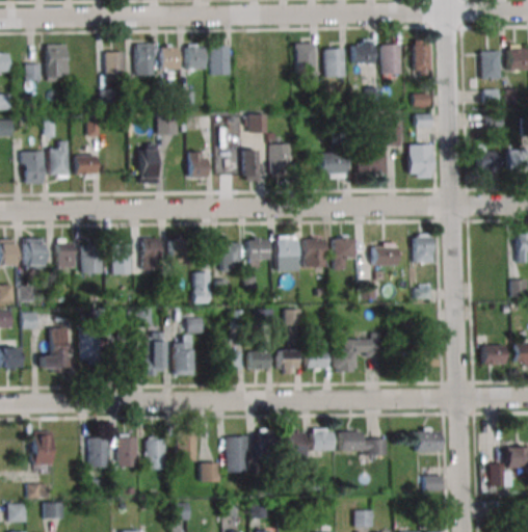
[(416,40),(416,73),(431,73),(431,40),(416,40)]
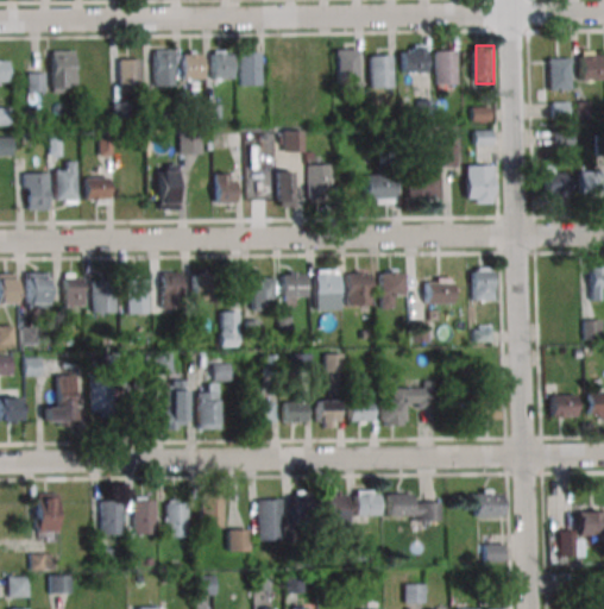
[(433,48),(404,48),(404,73),(433,73),(433,48)]
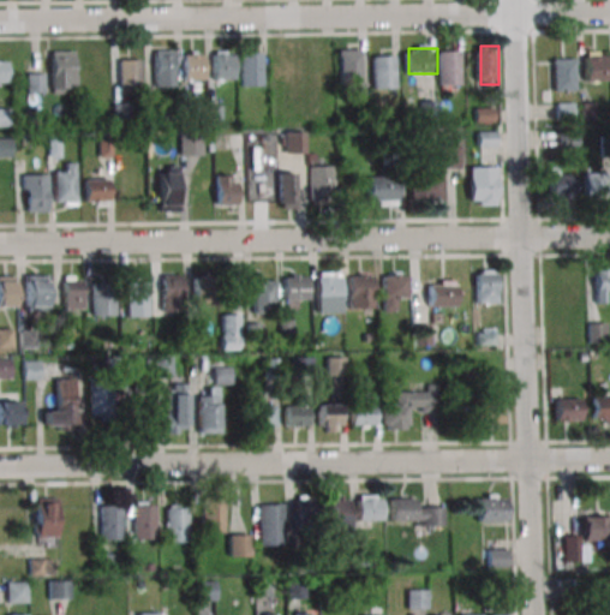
[(157,52),(177,51),(178,88),(159,88),(157,52)]
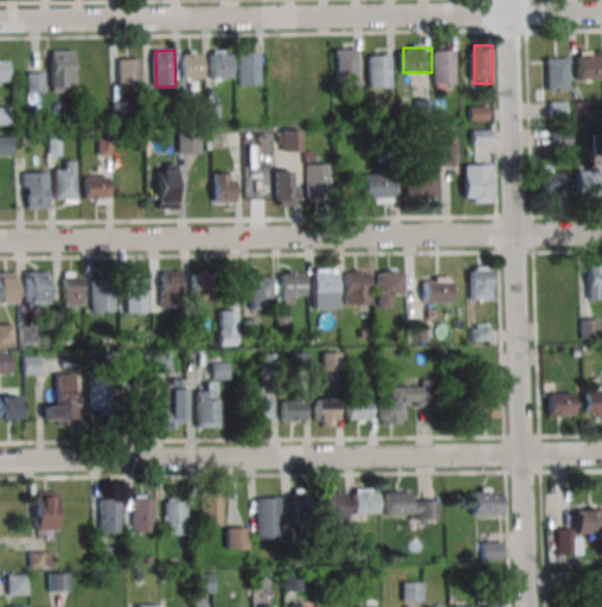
[(339,50),(339,81),(362,81),(362,50),(339,50)]
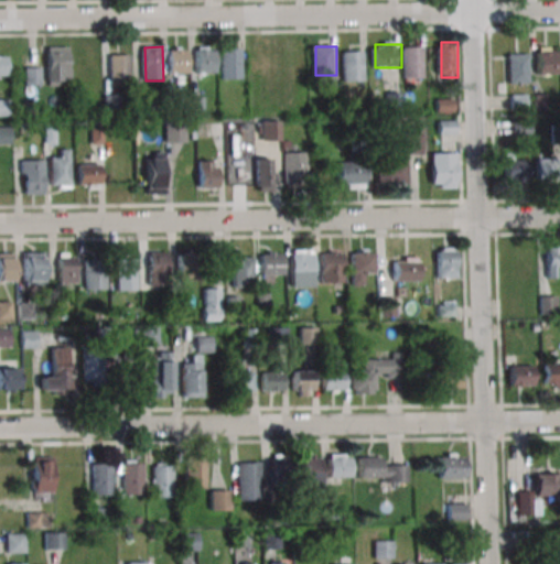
[(50,80),(73,80),(73,47),(50,47),(50,80)]
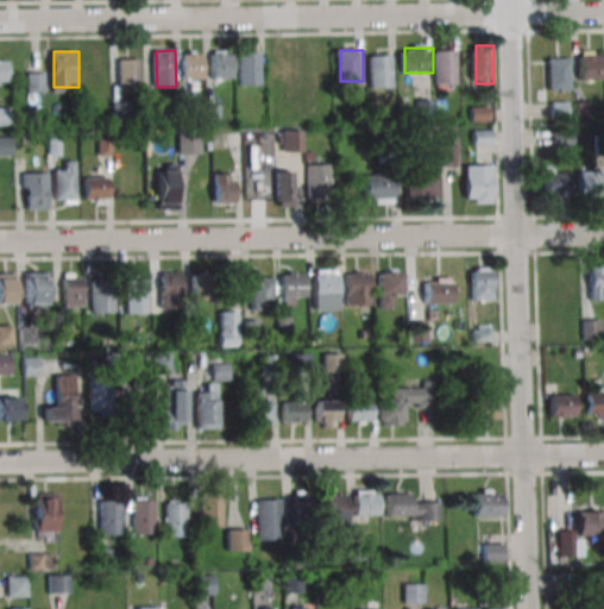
[(186,80),(207,80),(207,51),(186,51),(186,80)]
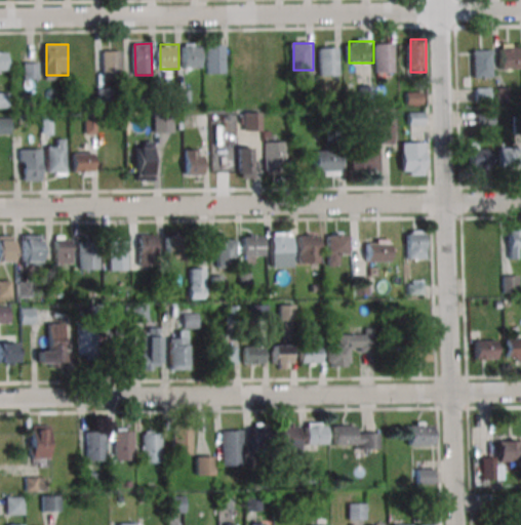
[(187,68),(204,68),(204,44),(187,44),(187,68)]
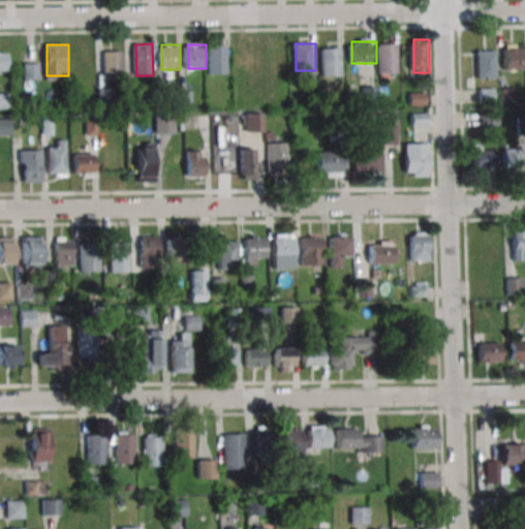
[(379,45),(398,44),(399,72),(380,73),(379,45)]
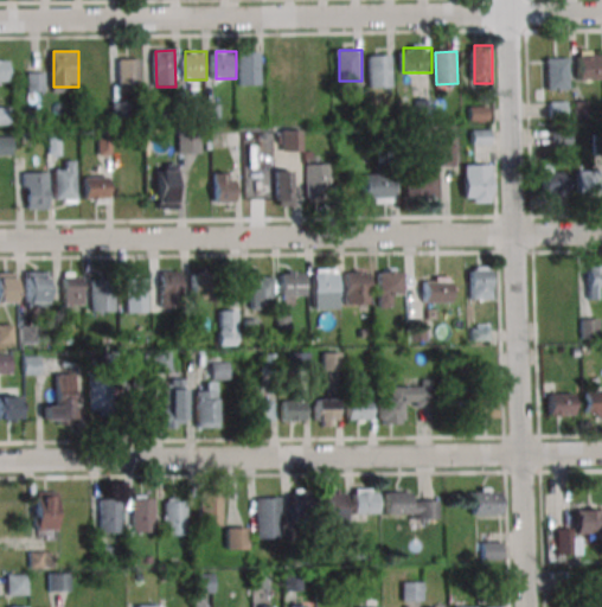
[(241,53),(262,53),(263,84),(242,85),(241,53)]
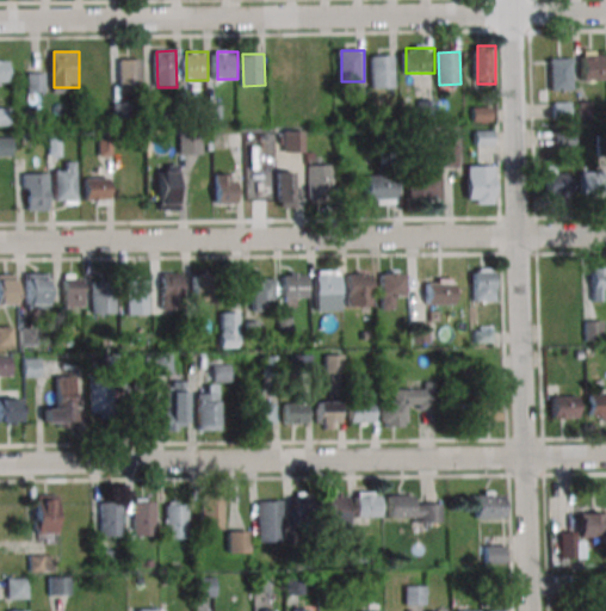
[(373,57),(395,56),(396,88),(375,90),(373,57)]
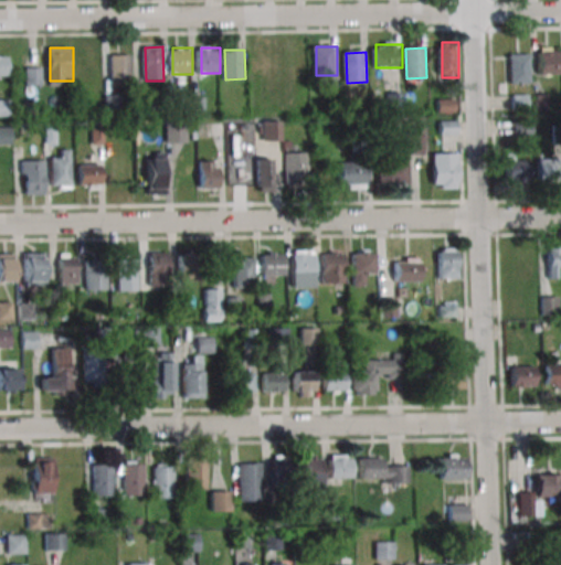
[(541,52),(560,52),(560,74),(541,74),(541,52)]
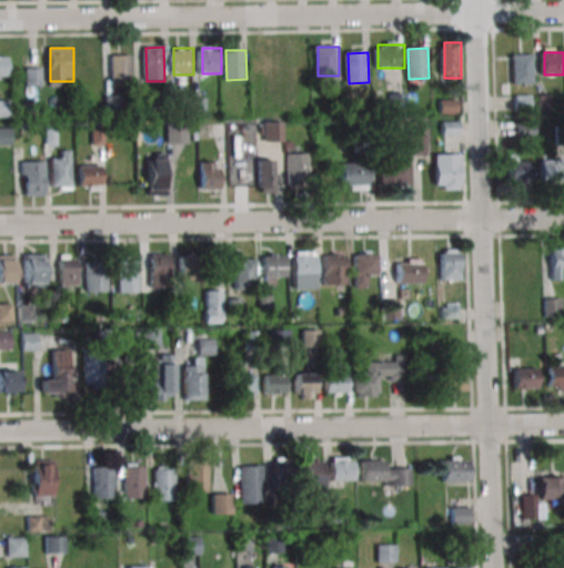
[(0,75),(11,77),(11,56),(0,54),(0,75)]
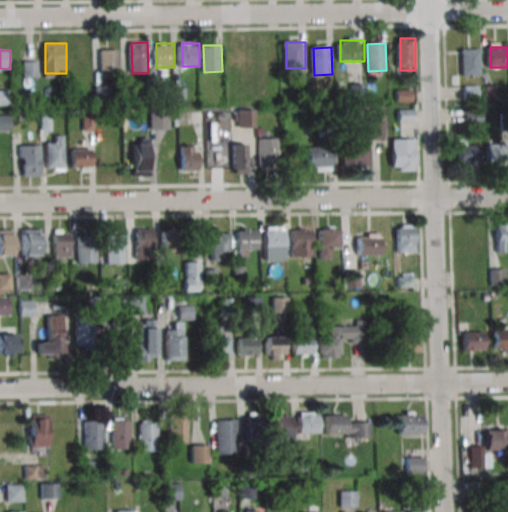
[(482,49),(465,49),(465,75),(482,75),(482,49)]
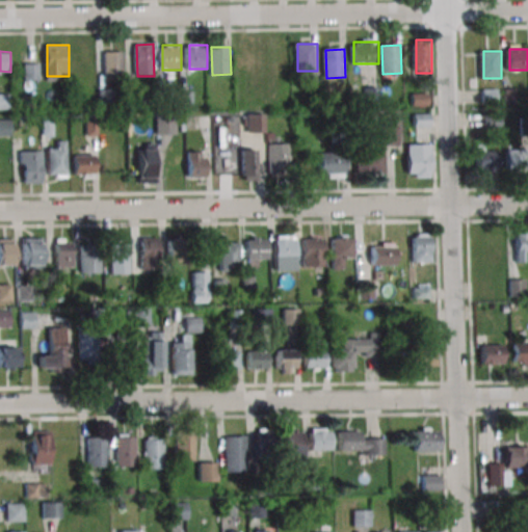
[(106,53),(125,52),(126,80),(107,81),(106,53)]
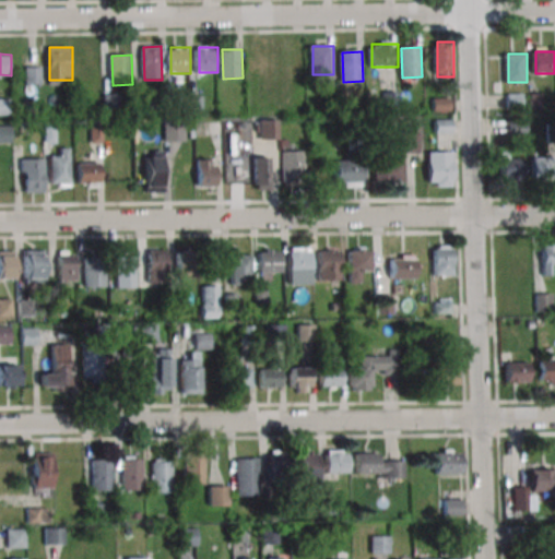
[(43,83),(43,68),(28,68),(28,83),(43,83)]
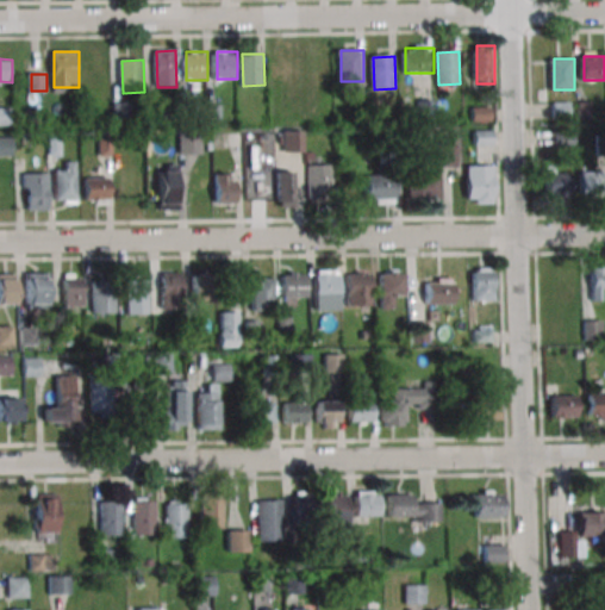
[(117,120),(135,120),(135,103),(117,103),(117,120)]
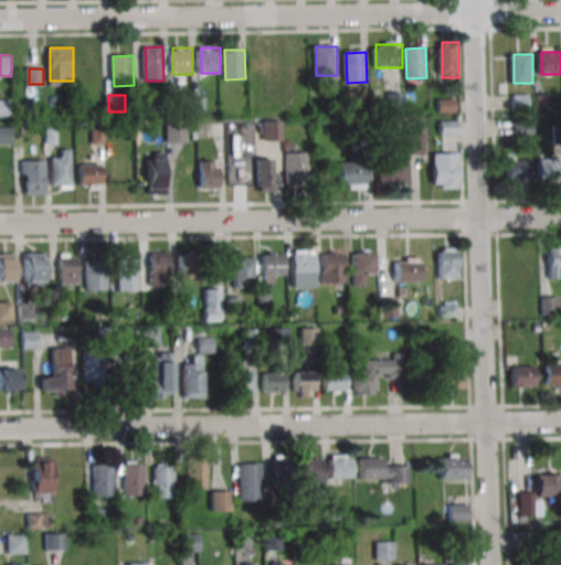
[(261,120),(261,141),(285,141),(285,120),(261,120)]
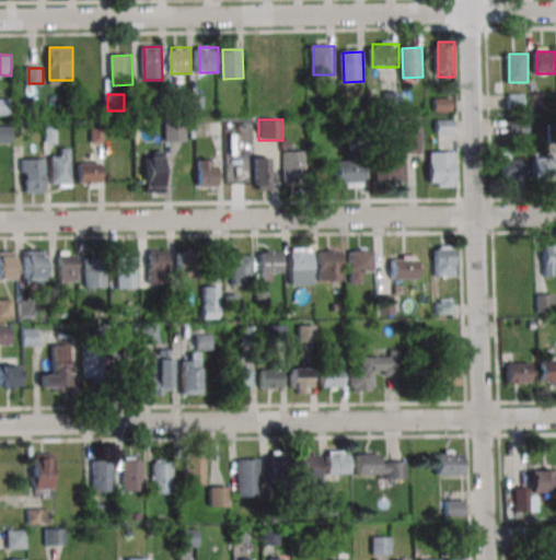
[(455,131),(455,121),(440,121),(440,131),(455,131)]
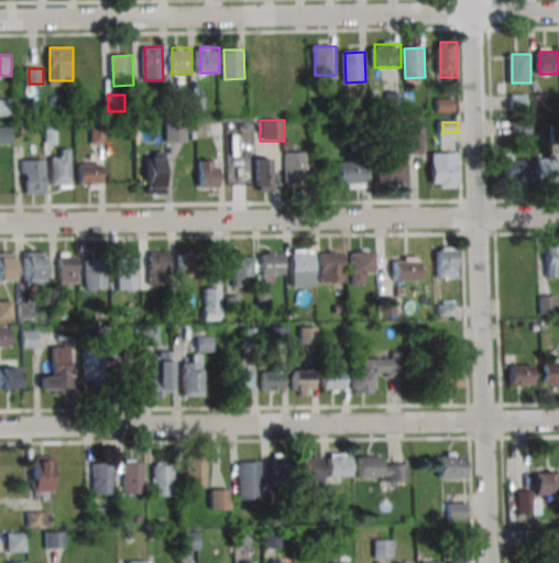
[(189,142),(189,124),(167,124),(167,142),(189,142)]
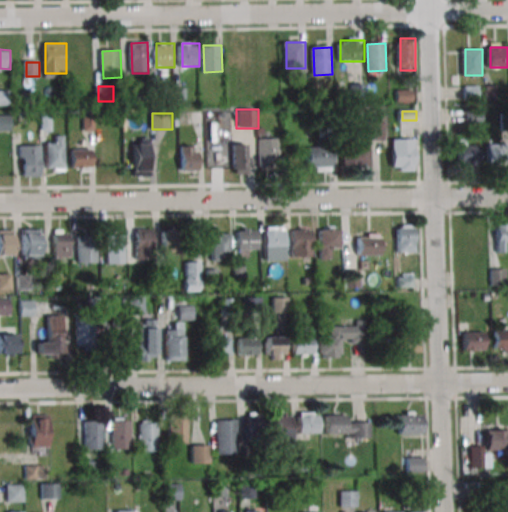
[(0,130),(12,131),(12,116),(0,115),(0,130)]
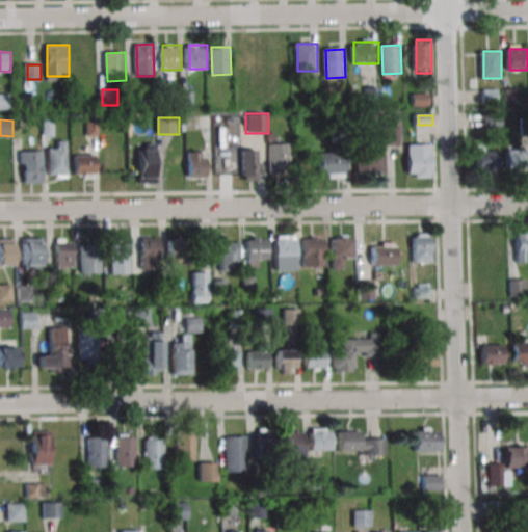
[(386,145),(402,145),(402,126),(386,126),(386,145)]
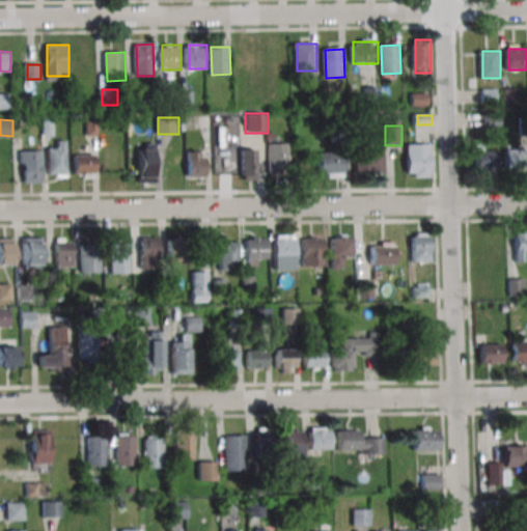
[(272,175),(289,175),(289,143),(272,143),(272,175)]
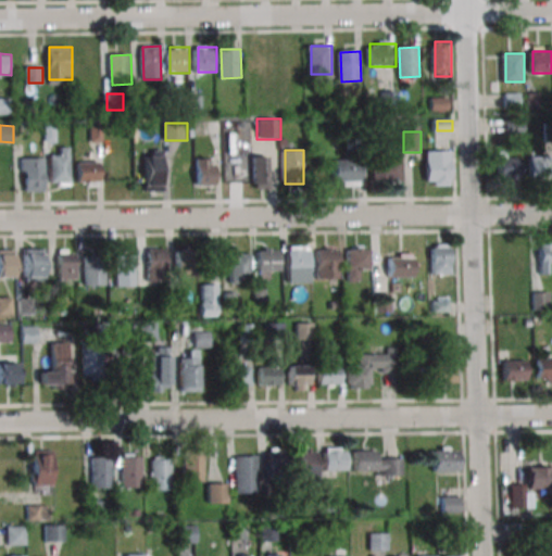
[(452,151),(429,151),(429,185),(452,185),(452,151)]
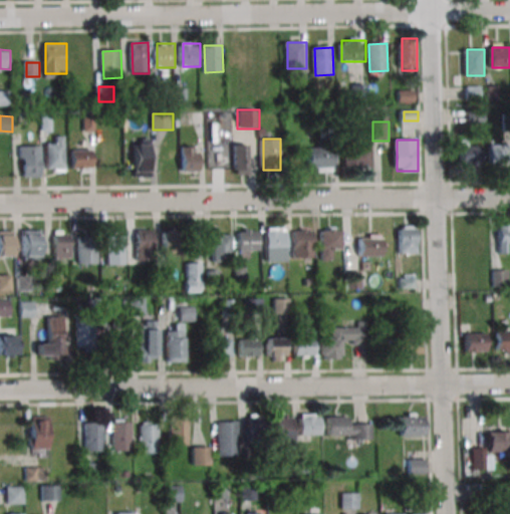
[(153,177),(153,141),(137,141),(137,177),(153,177)]
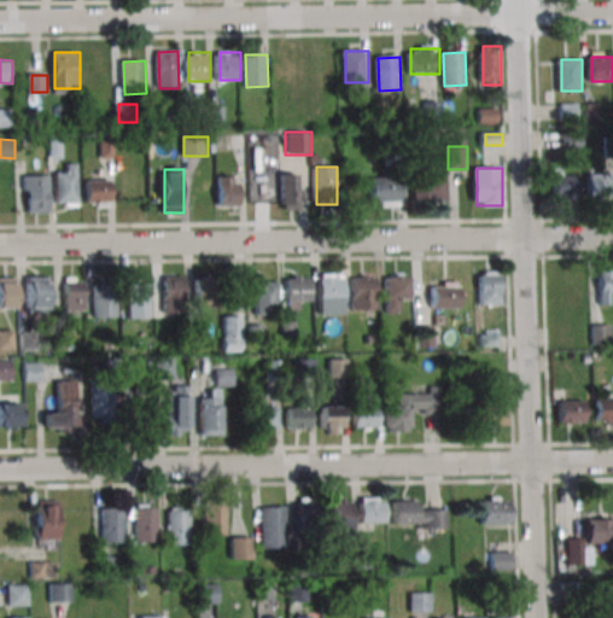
[(58,172),(80,170),(81,203),(58,204),(58,172)]
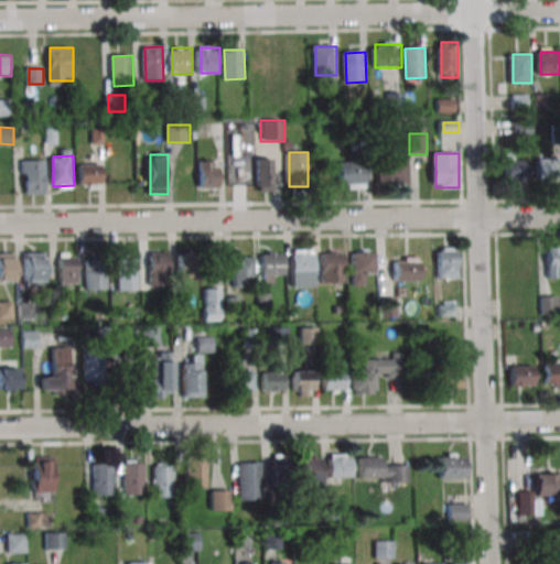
[(276,193),(276,156),(260,156),(260,193),(276,193)]
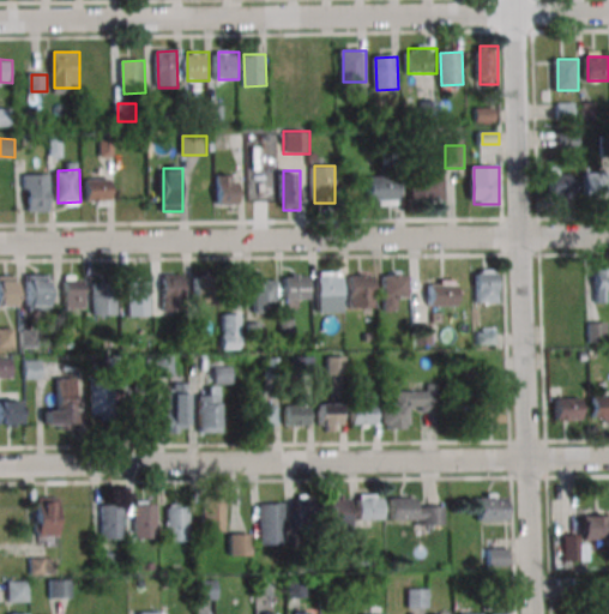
[(553,199),(577,200),(578,172),(553,172),(553,199)]
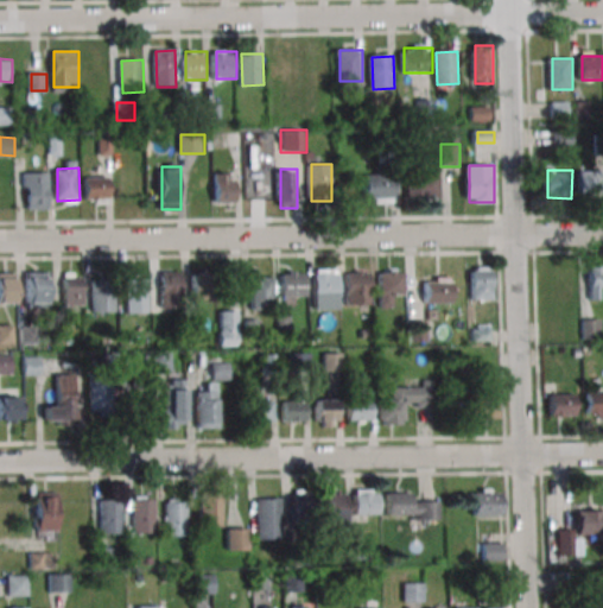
[(582,191),(602,190),(602,170),(582,170),(582,191)]
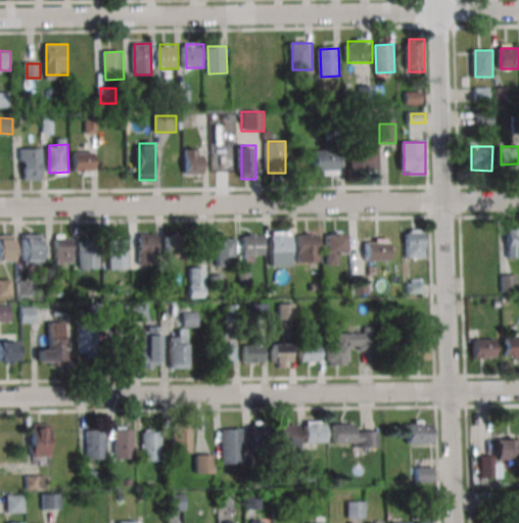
[(187,149),(187,175),(203,175),(203,149),(187,149)]
